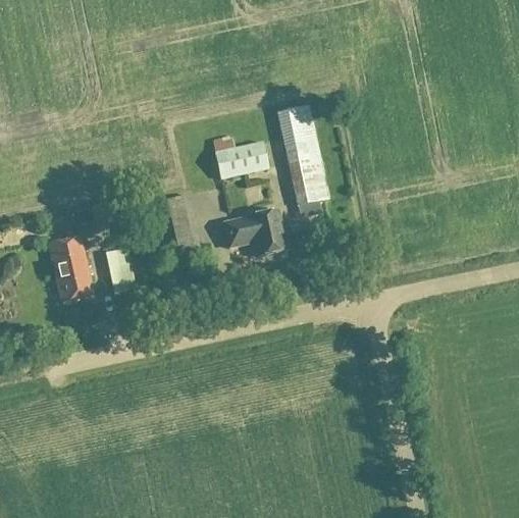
[(279,111),(299,205),(329,199),(310,105),(279,111)]
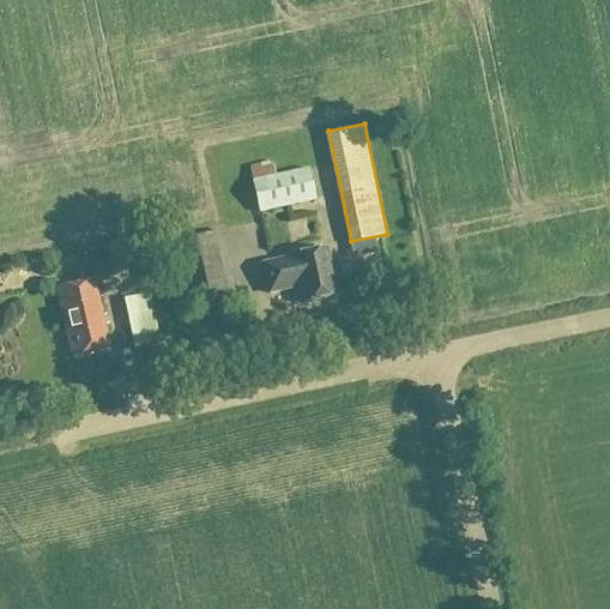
[(309,167),(277,174),(253,179),(260,210),(316,198),(309,167)]
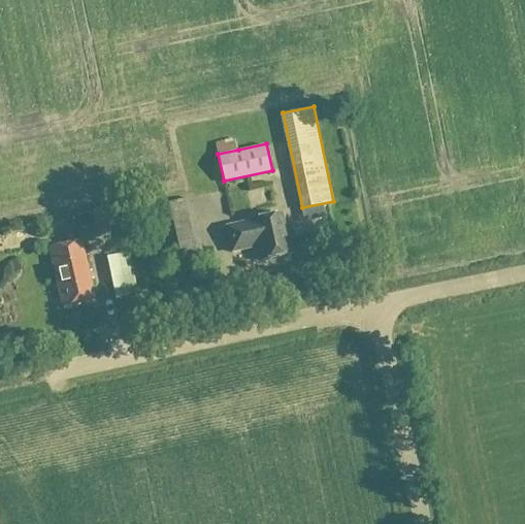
[(94,209),(100,235),(124,230),(118,203),(94,209)]
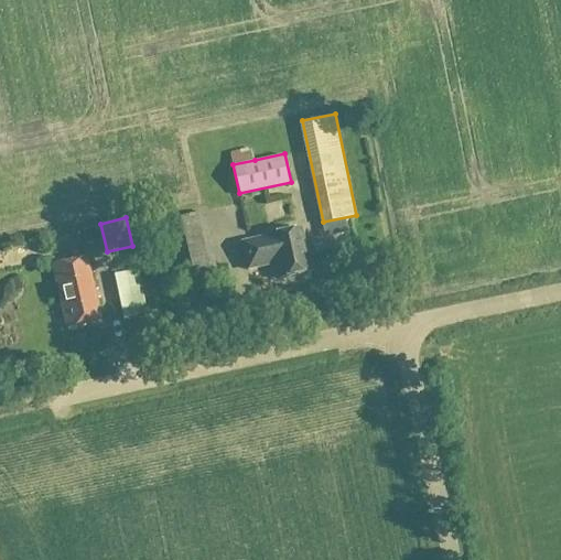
[(270,234),(243,240),(249,268),(277,261),(280,277),(311,269),(301,226),(270,234)]
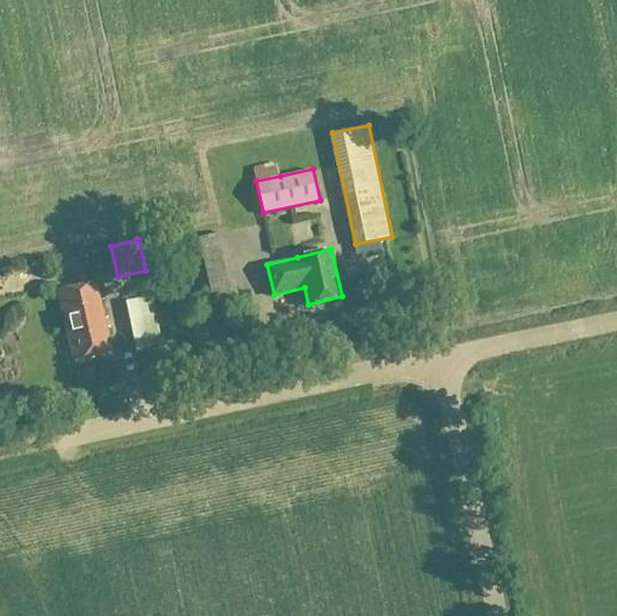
[(80,269),(84,284),(60,289),(75,357),(112,348),(96,280),(93,267),(80,269)]
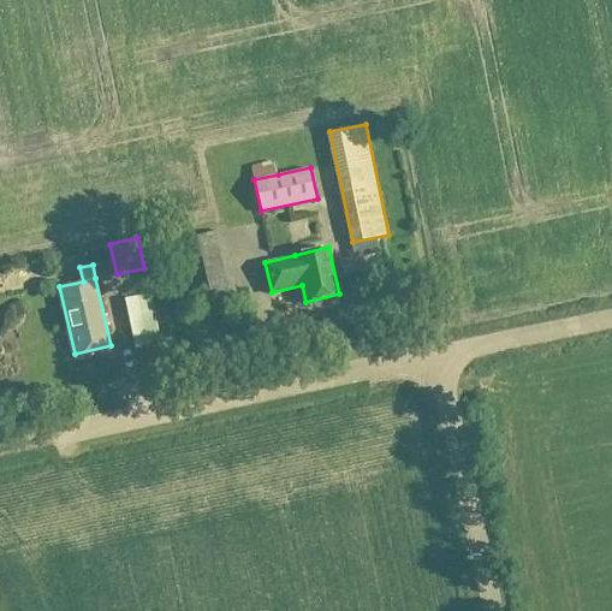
[(232,268),(206,274),(213,302),(238,296),(232,268)]
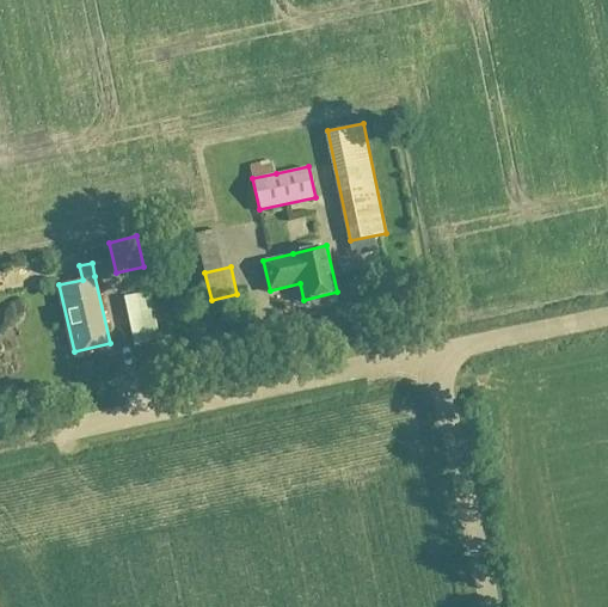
[(151,289),(126,295),(135,342),(160,337),(151,289)]
